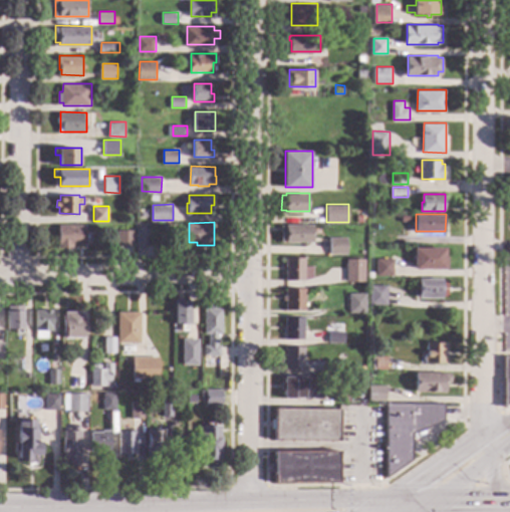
[(86,244),(74,244),(74,247),(59,247),(59,243),(60,243),(59,224),(86,224),(86,244)]
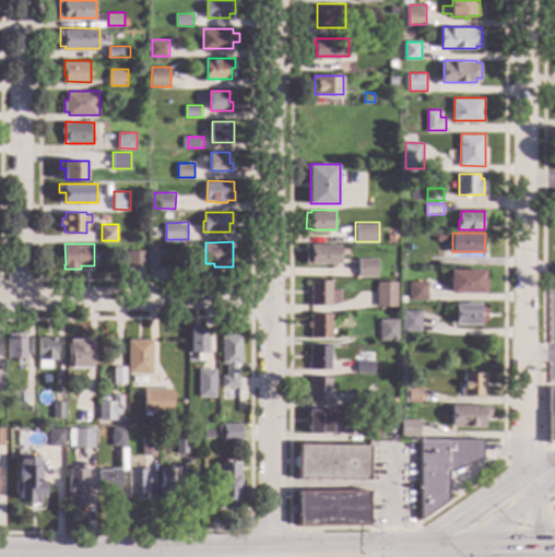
[(342,263),(313,263),(313,261),(307,261),(307,245),(313,245),(313,244),(342,244),(342,263)]
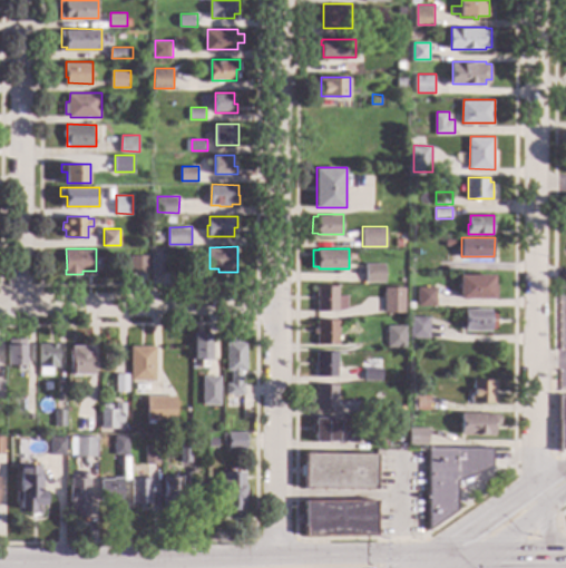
[(150,272),(132,272),(132,255),(150,254),(150,272)]
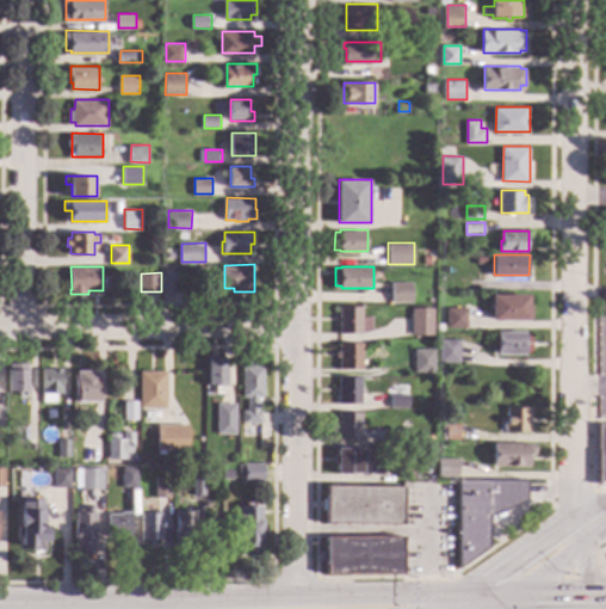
[(178,291),(165,291),(165,274),(178,274),(178,291)]
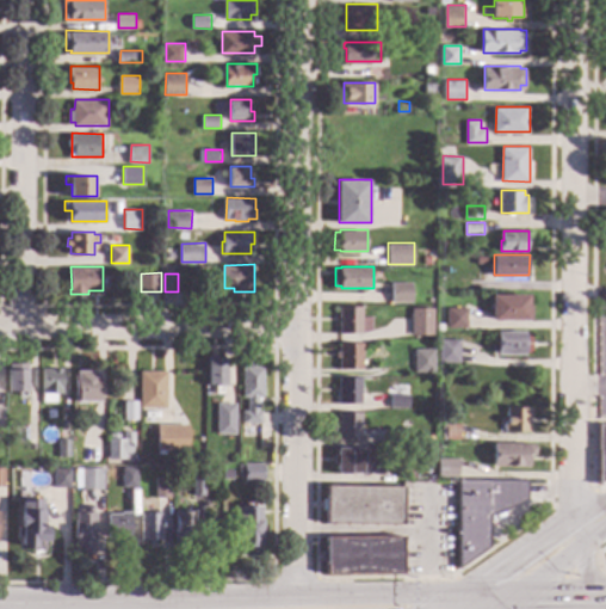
[(414,301),(394,301),(394,282),(414,282),(414,301)]
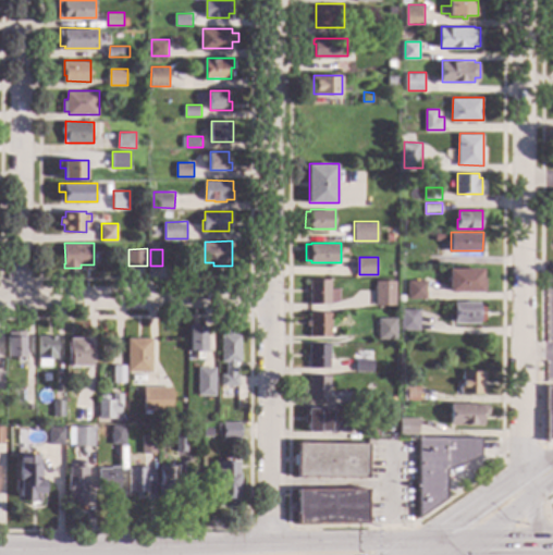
[(483,292),(450,291),(451,268),(483,268),(483,292)]
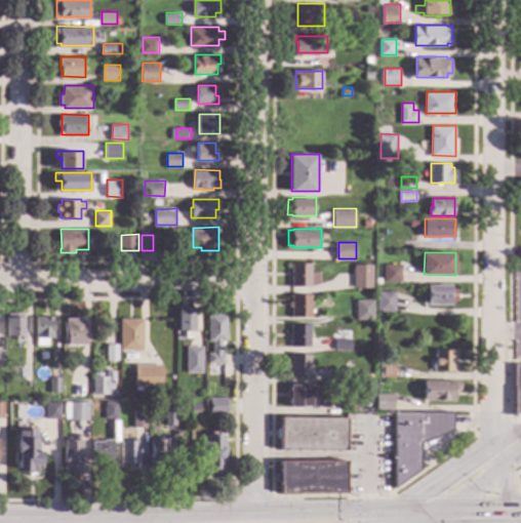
[(312,285),(294,286),(293,263),(312,262),(312,285)]
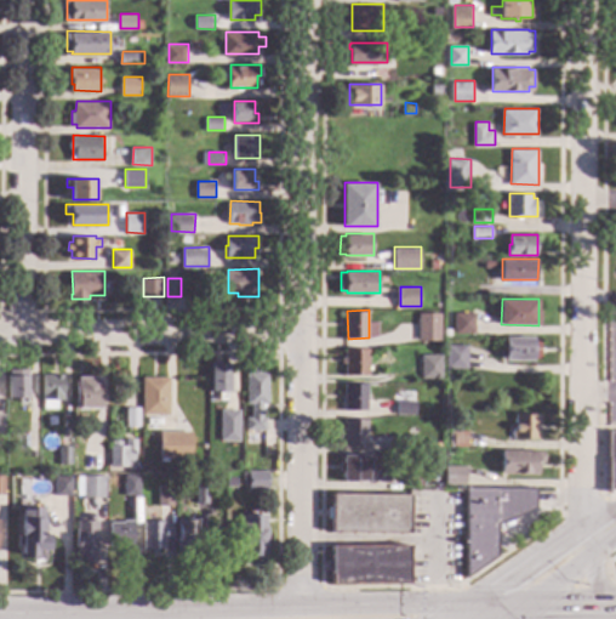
[(441,340),(421,341),(421,312),(441,312),(441,340)]
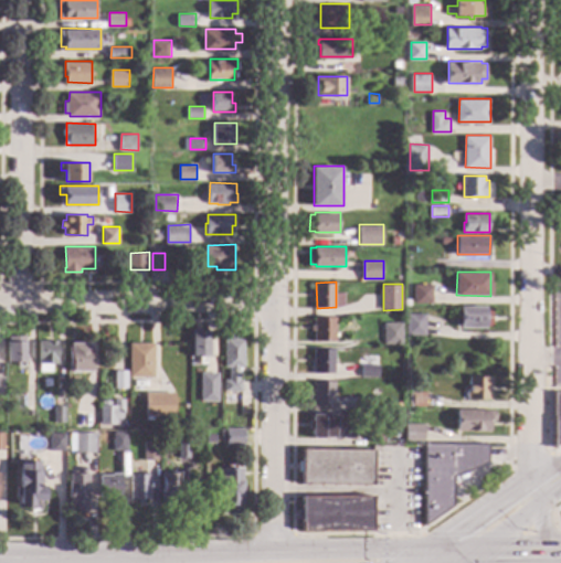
[(434,303),(415,303),(415,284),(434,284),(434,303)]
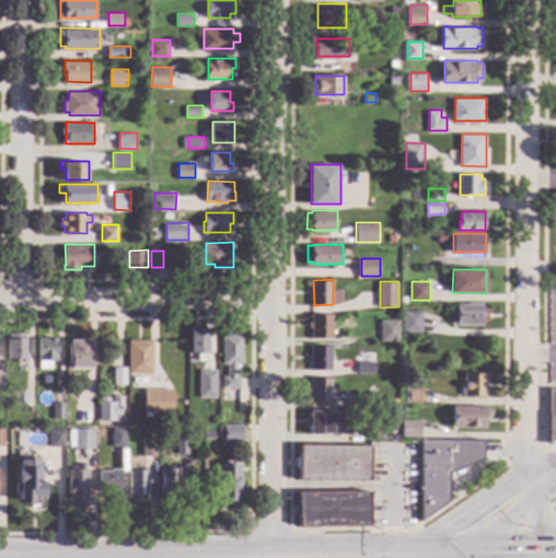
[(483,304),(488,304),(488,322),(483,322),(483,324),(456,324),(456,321),(453,321),(453,315),(458,315),(458,302),(484,303),(483,304)]
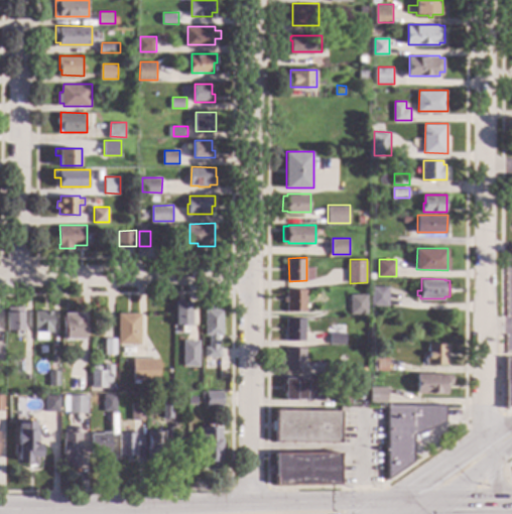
[(390,305),(373,305),(373,285),(390,285),(390,305)]
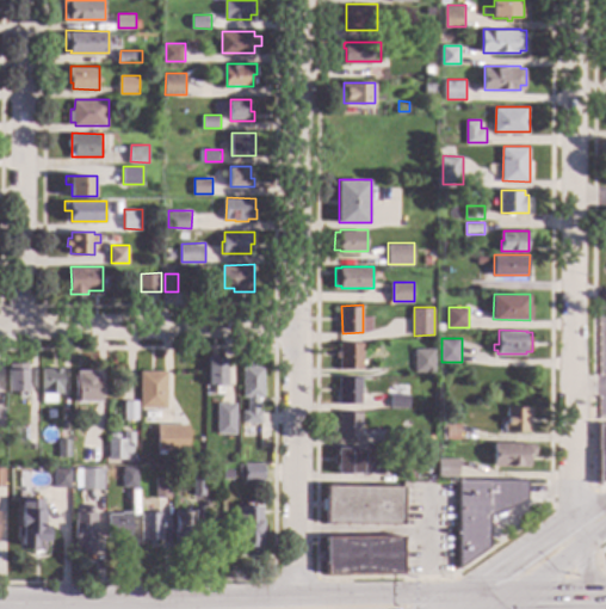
[(365,367),(341,368),(341,356),(338,356),(338,351),(341,351),(341,343),(365,343),(365,367)]
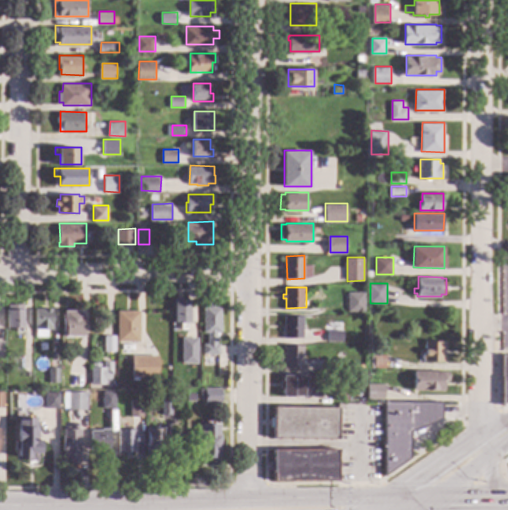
[(366,310),(349,311),(348,292),(366,291),(366,310)]
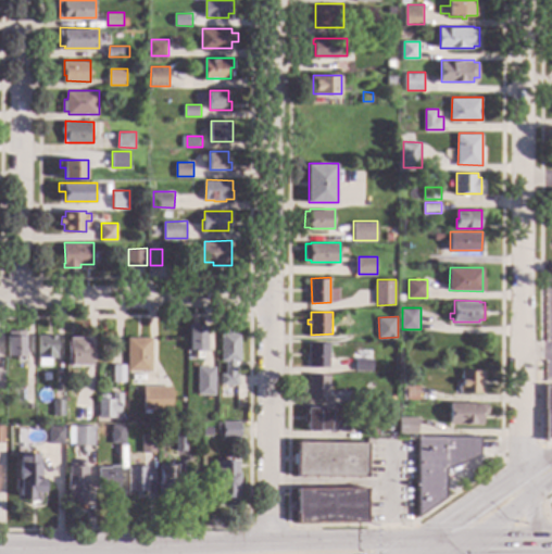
[(208,349),(205,349),(205,357),(198,357),(198,350),(191,350),(190,324),(208,324),(208,349)]
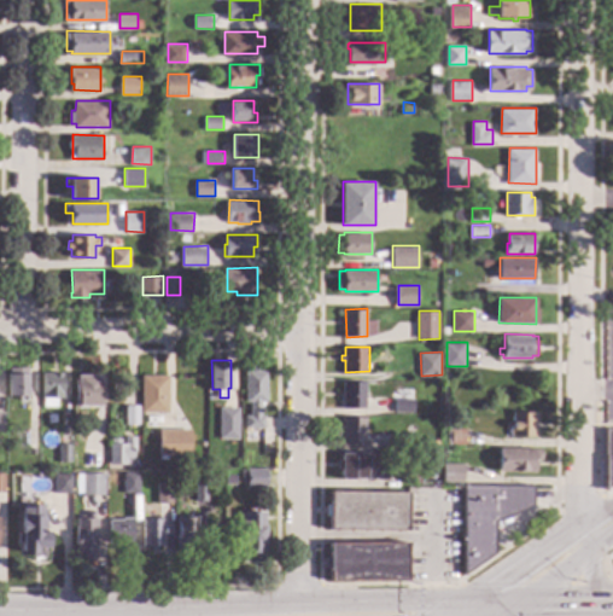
[(29,395),(11,395),(11,367),(28,366),(29,395)]
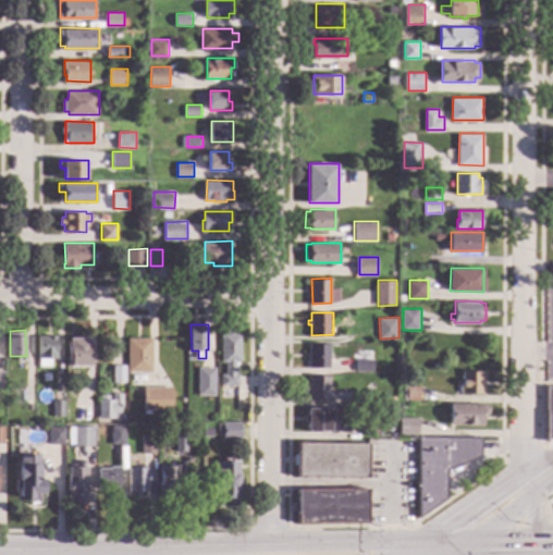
[(235,333),(242,333),(242,361),(240,361),(240,365),(237,365),(236,373),(241,373),(241,393),(223,393),(223,378),(218,377),(218,361),(223,361),(223,333),(230,333),(230,330),(235,330),(235,333)]
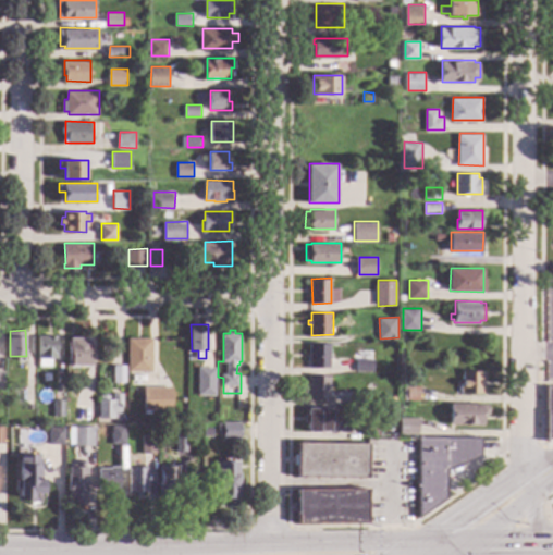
[(59,357),(52,357),(52,366),(40,366),(40,335),(58,334),(59,357)]
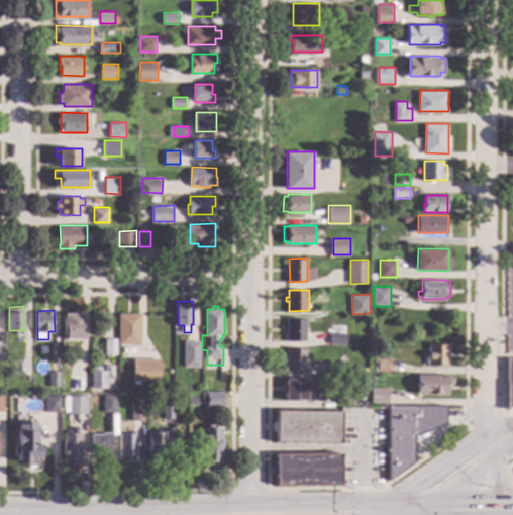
[(86,339),(66,339),(66,313),(85,313),(86,339)]
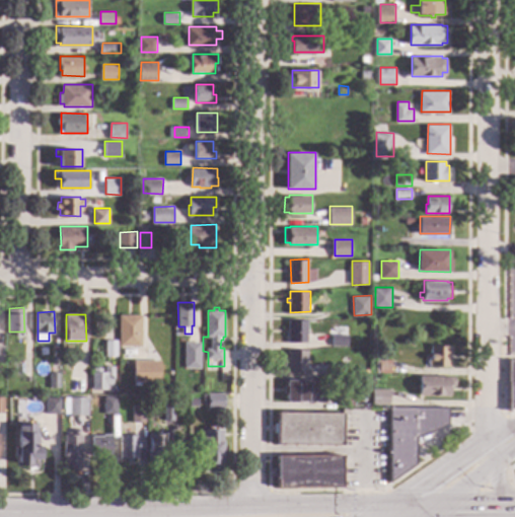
[(143,345),(127,345),(127,350),(123,350),(123,345),(121,345),(121,314),(143,314),(143,345)]
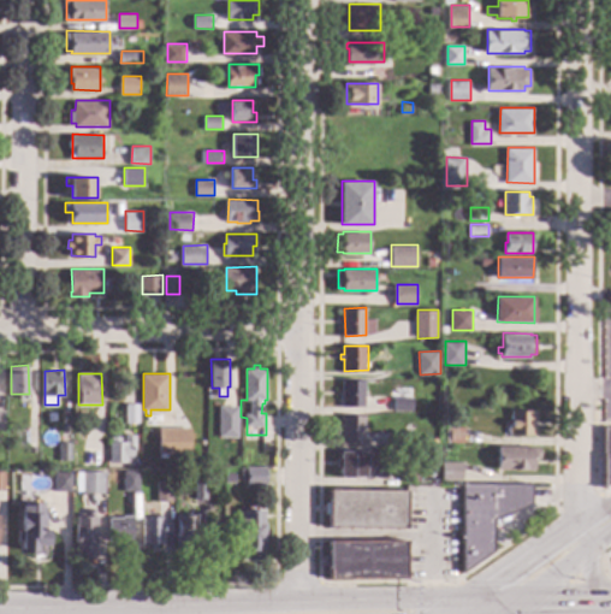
[(367,394),(371,394),(371,405),(367,405),(367,406),(344,406),(344,379),(367,379),(367,394)]
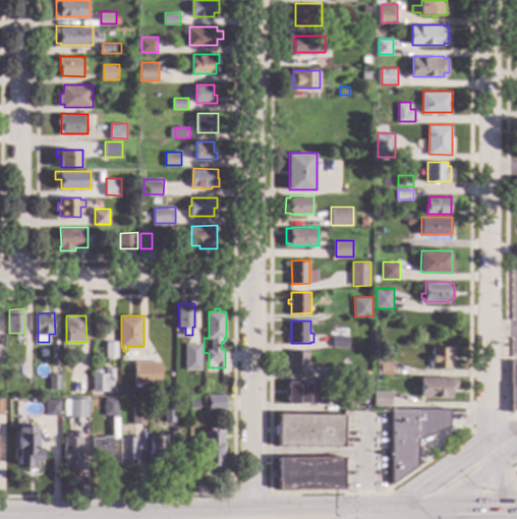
[(350,346),(334,346),(335,335),(350,335),(350,346)]
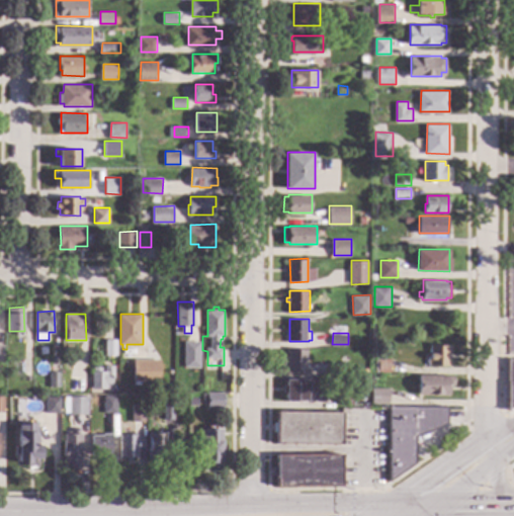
[(118,355),(107,355),(107,339),(117,339),(118,355)]
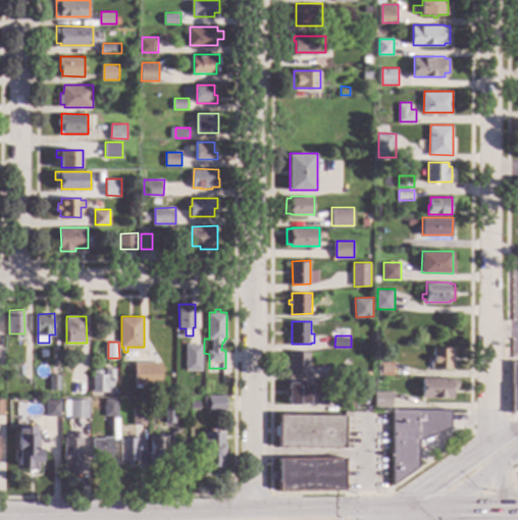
[(204,369),(188,369),(187,344),(203,344),(204,369)]
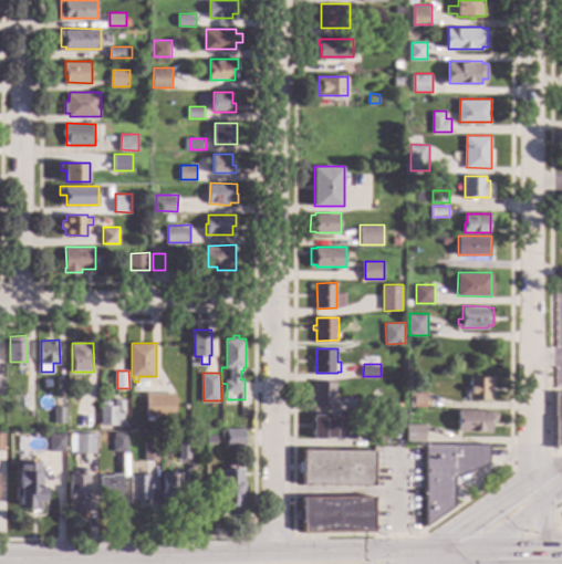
[(491,399),(470,399),(469,393),(470,392),(470,384),(472,385),(472,377),(491,377),(491,399)]
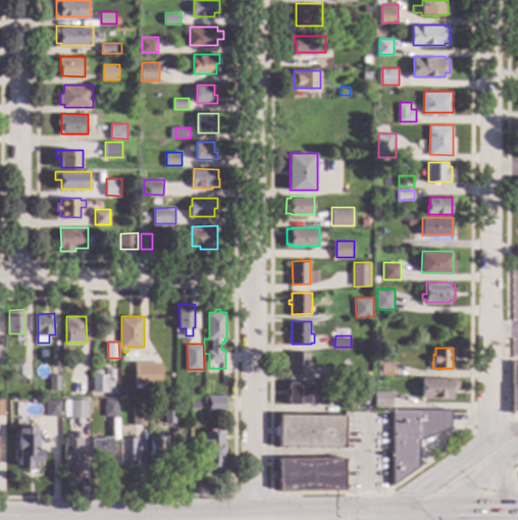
[(311,374),(292,374),(292,364),(289,364),(289,359),(292,359),(292,351),(311,351),(311,374)]
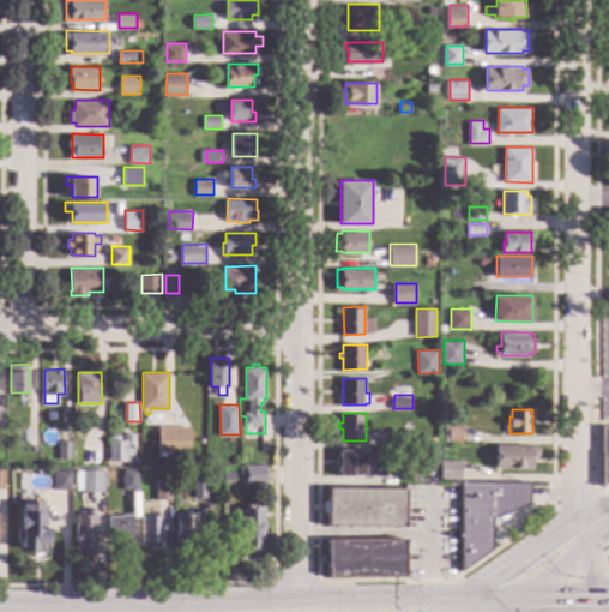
[(175,443),(160,443),(160,423),(175,423),(175,443)]
